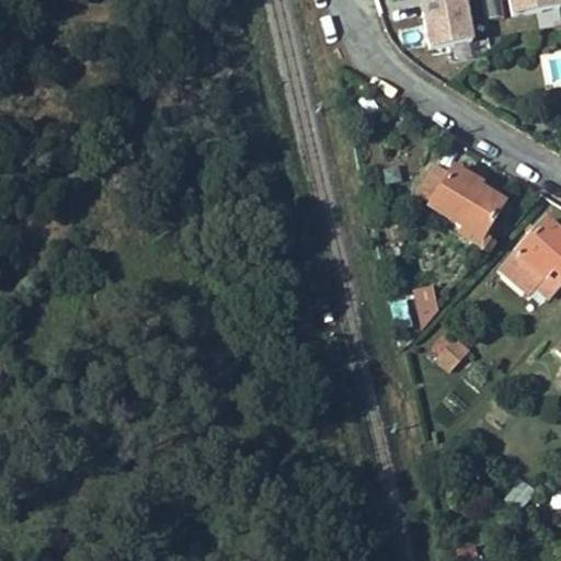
[(477,63),(465,0),(423,0),(424,7),(428,7),(431,16),(425,16),(432,57),(453,53),(454,66),(477,63)]
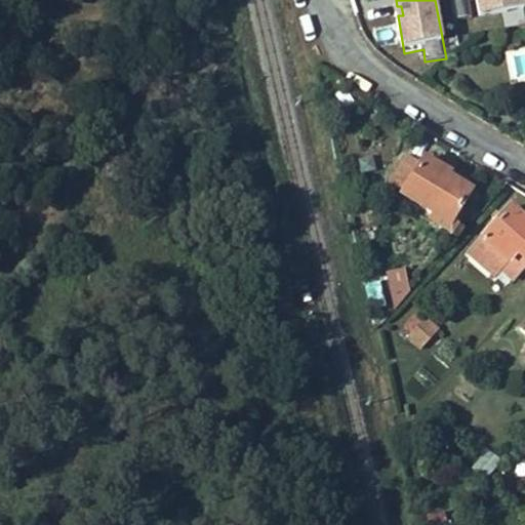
[(449,0),(451,17),(470,16),(468,0),(449,0)]
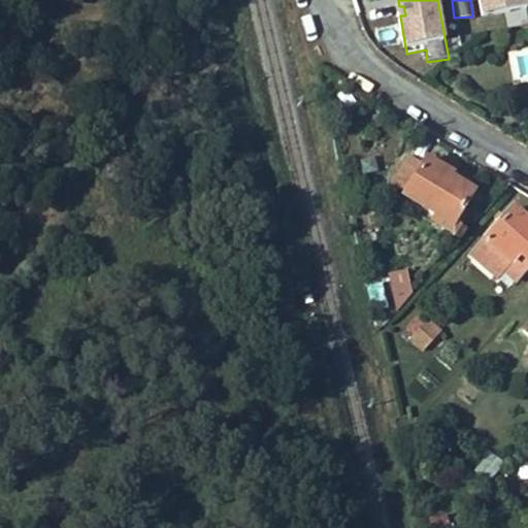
[(527,9),(527,3),(527,0),(481,0),(484,18),(527,9)]
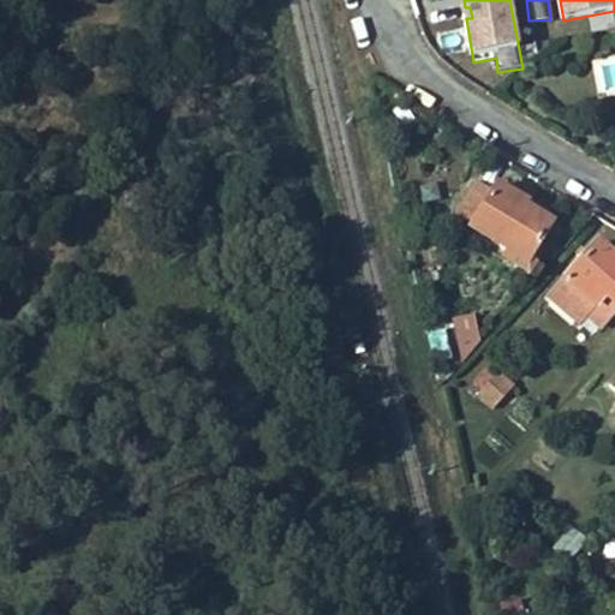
[(555,218),(529,201),(531,197),(499,177),(494,185),(478,177),(454,216),(470,226),(469,230),(506,251),(526,264),(555,218)]
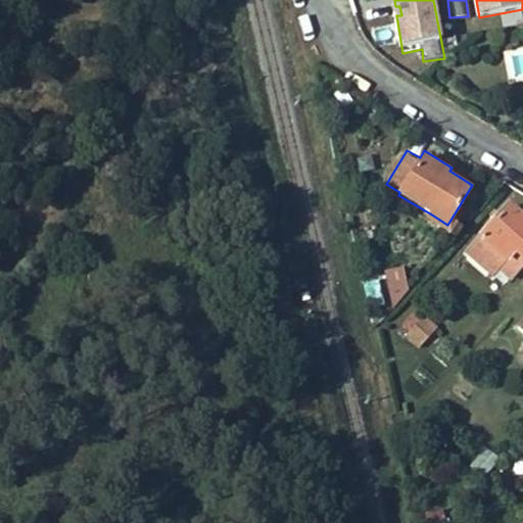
[(511,279),(522,264),(522,211),(510,200),(465,253),(492,277),(498,270),(511,279)]
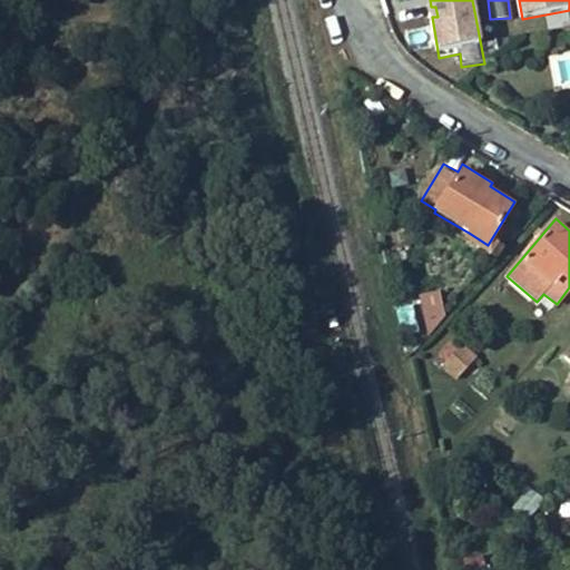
[(488,245),(469,233),(463,241),(483,254),(488,245)]
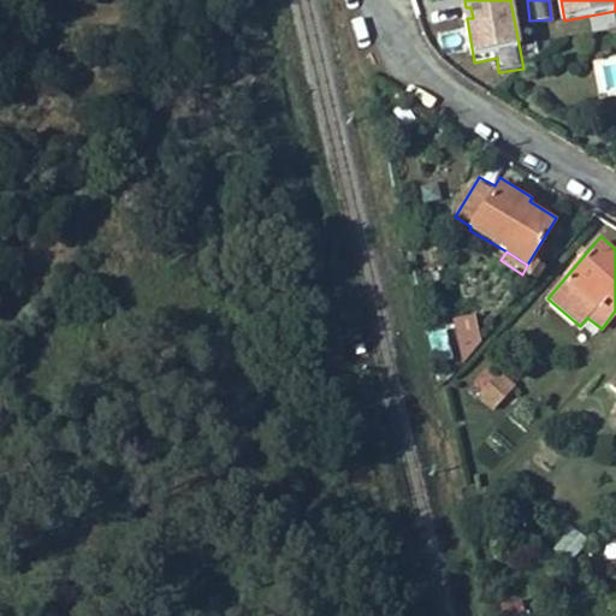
[(481,341),(475,314),(454,318),(463,362),(465,361),(481,341)]
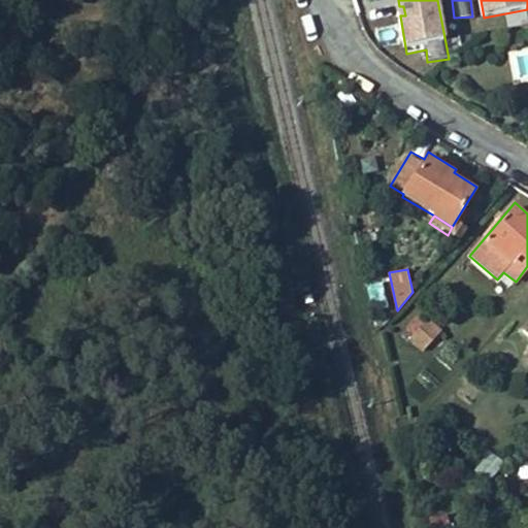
[(423,352),(443,329),(431,318),(409,340),(423,352)]
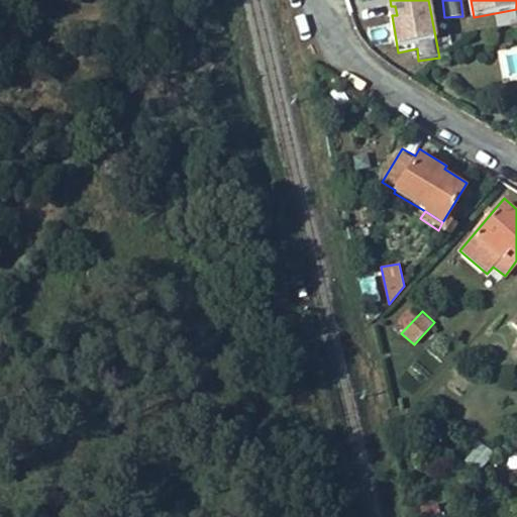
[(480,474),(496,453),(480,441),(463,461),(480,474)]
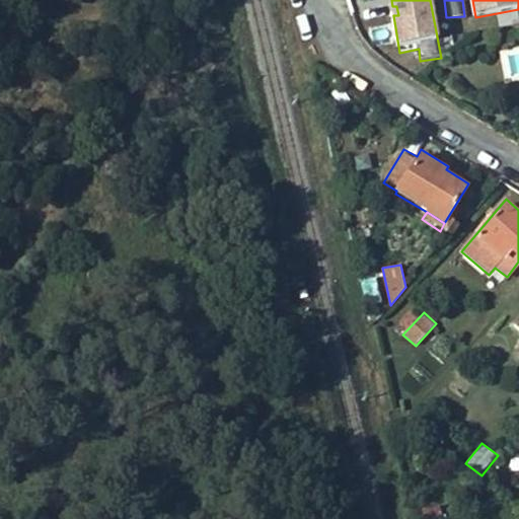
All buildings are outlined.
